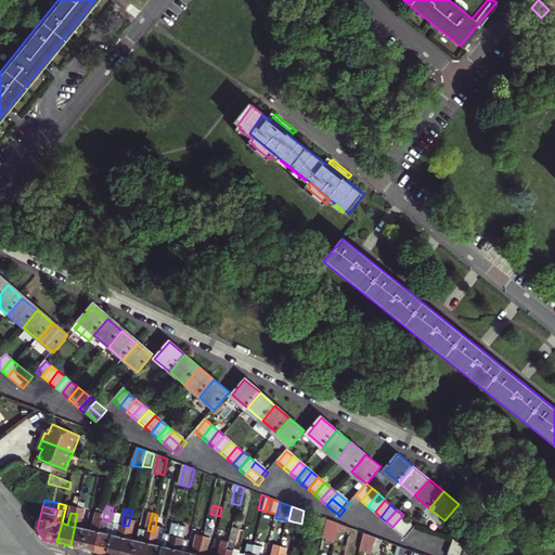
[(71,545),(82,549),(87,529),(81,527),(84,516),(77,514),(71,545)]
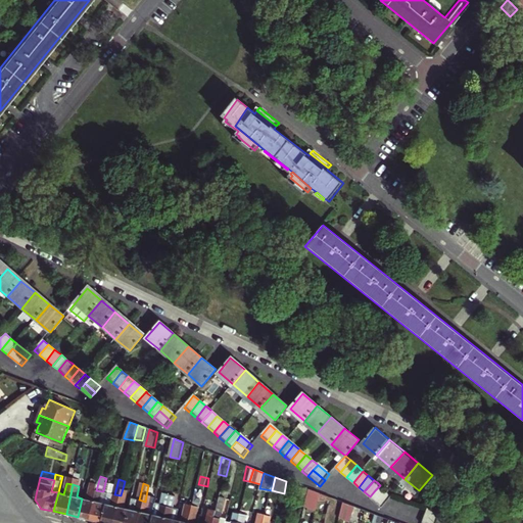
[(124,485),(121,495),(127,497),(130,486),(124,485)]
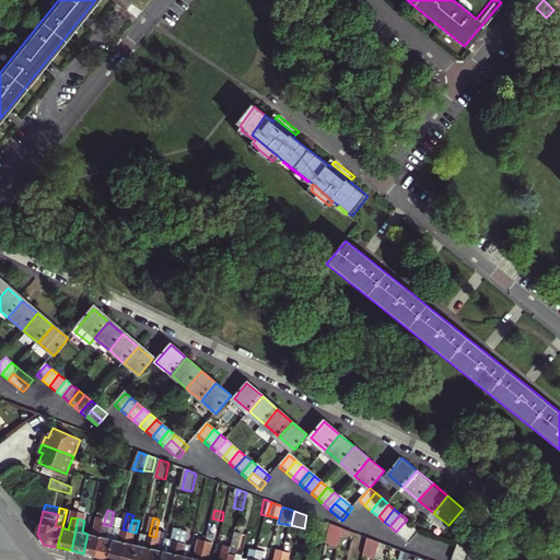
[(407,520),(401,525),(416,537),(419,532),(419,531),(407,520)]
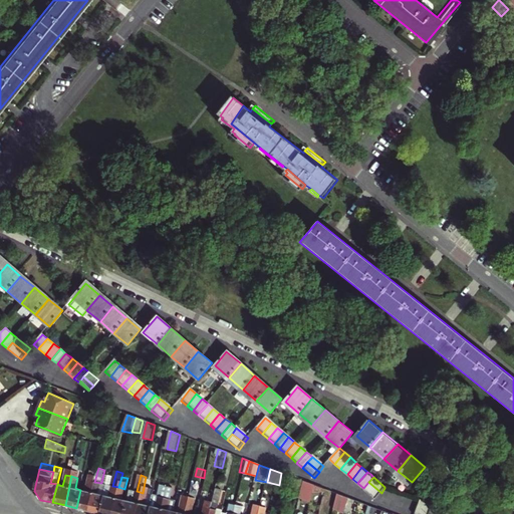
[(76,508),(87,510),(94,482),(88,480),(86,491),(80,490),(76,508)]
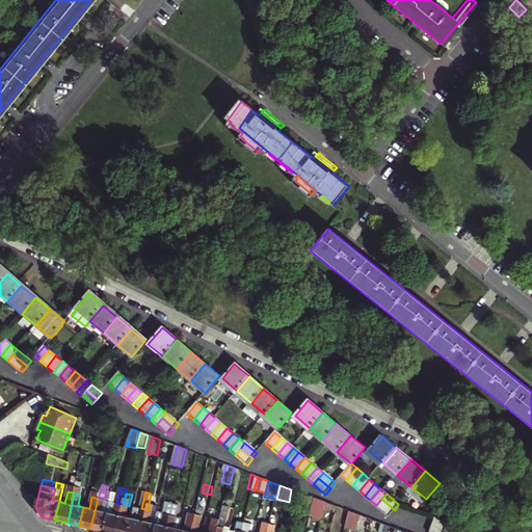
[(302,497),(299,510),(312,512),(315,500),(302,497)]
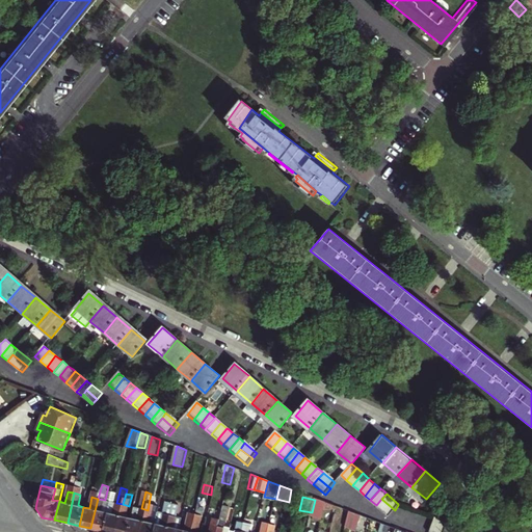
[(104,531),(108,512),(102,511),(105,500),(98,499),(90,528),(104,531)]
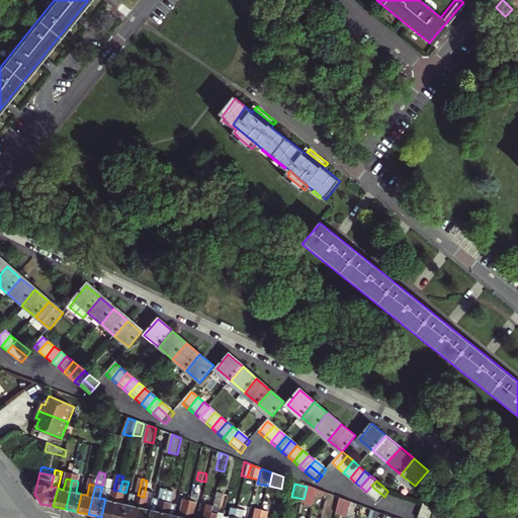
[(379,503),(384,497),(371,486),(366,492),(379,503)]
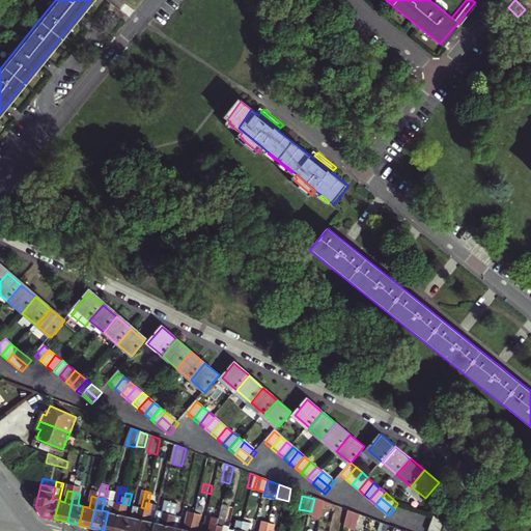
[(104,530),(106,530),(115,530),(122,503),(116,502),(114,513),(108,511),(104,530)]
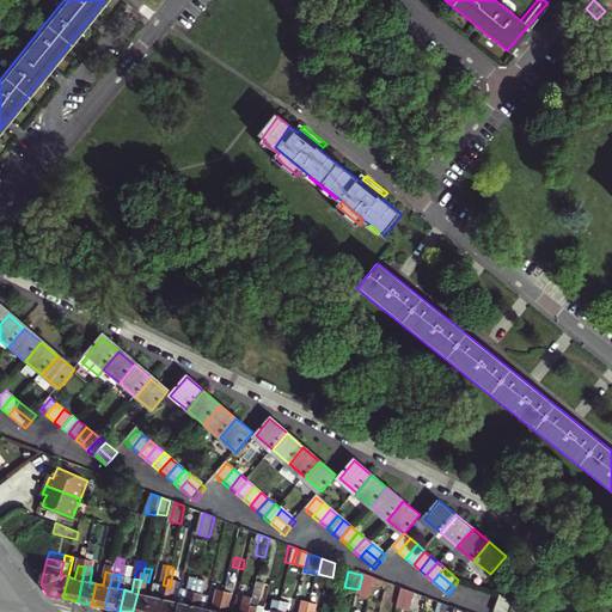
[(141,580),(133,611),(147,611),(152,597),(146,595),(148,582),(141,580)]
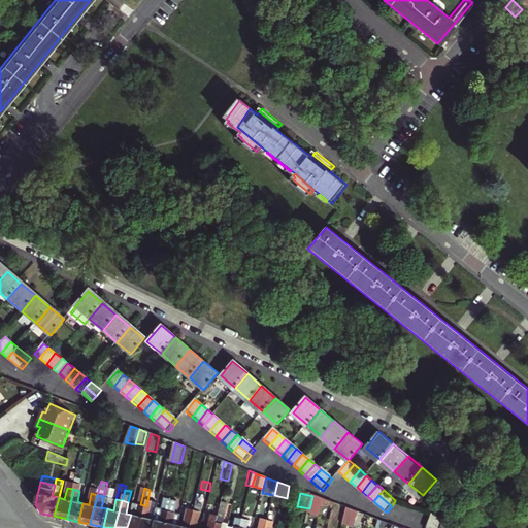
[(165,501),(163,510),(169,512),(171,503),(165,501)]
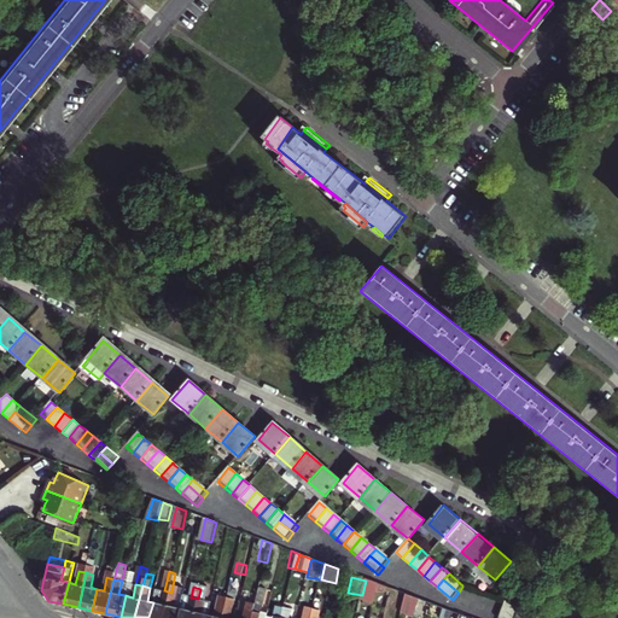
[(200,589),(198,599),(205,601),(208,590),(200,589)]
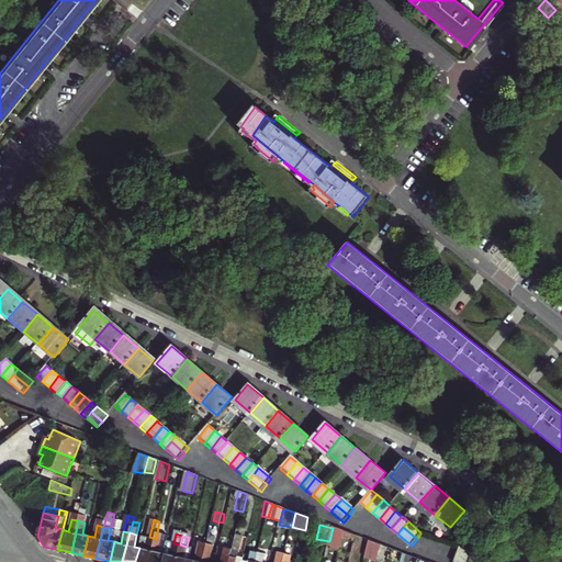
[(139,548),(135,561),(149,561),(156,539),(149,537),(146,549),(139,548)]
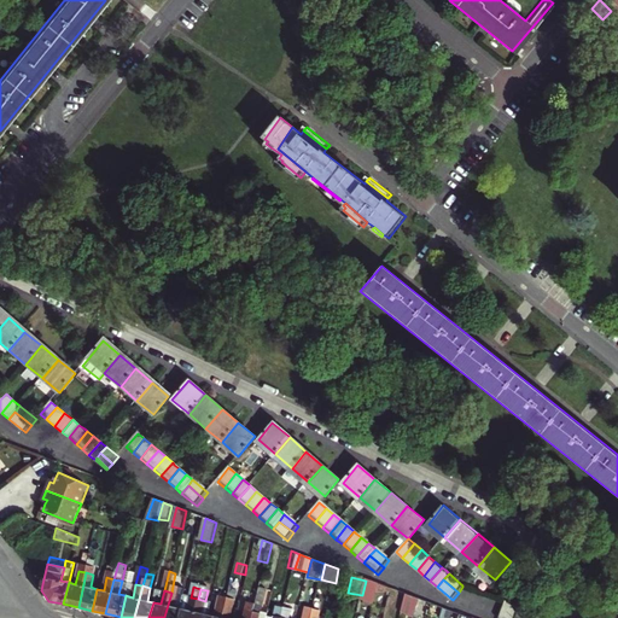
[(255,612),(262,613),(267,592),(260,590),(258,596),(255,612)]
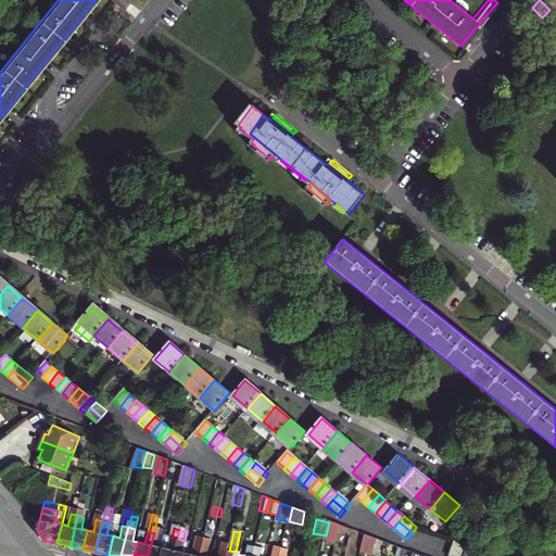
[(154,533),(148,555),(160,555),(163,547),(159,546),(161,534),(154,533)]
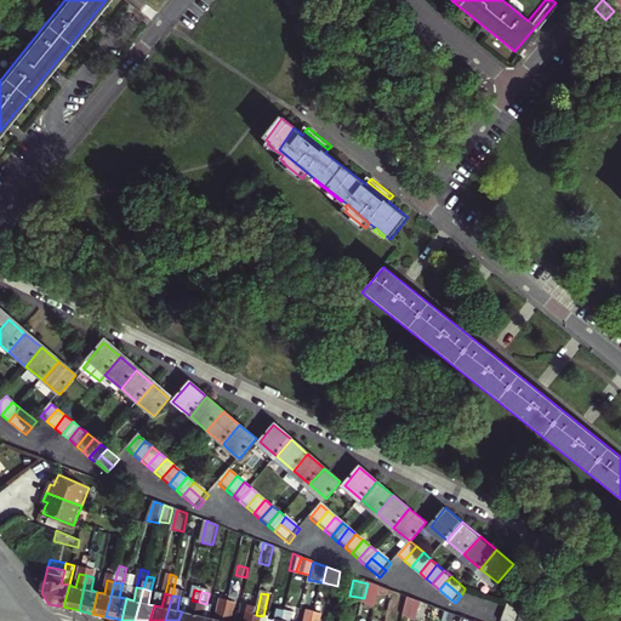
[(222,597),(220,607),(227,609),(229,598),(222,597)]
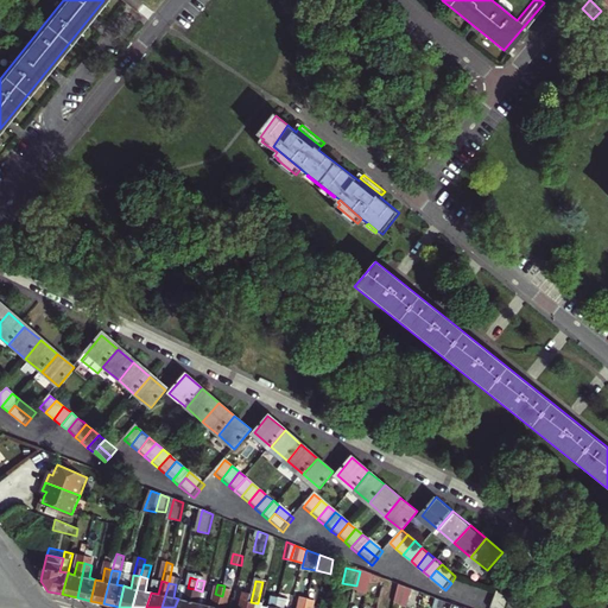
[(181,586),(178,599),(184,600),(188,588),(181,586)]
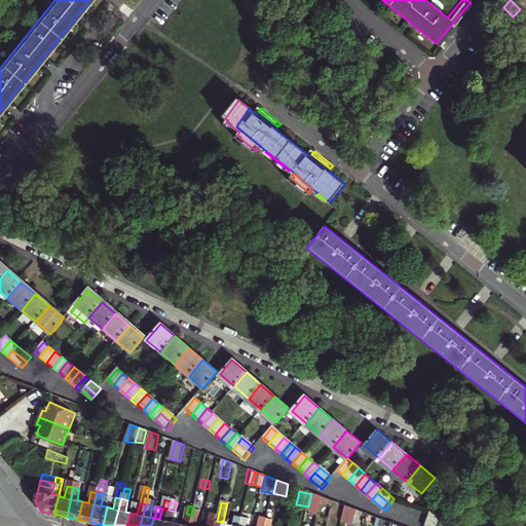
[(215,525),(217,521),(220,508),(213,506),(208,525),(215,525)]
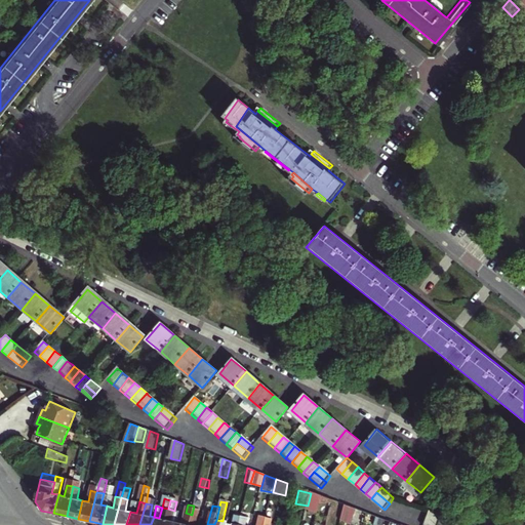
[(341,523),(350,524),(352,524),(356,509),(346,506),(341,523)]
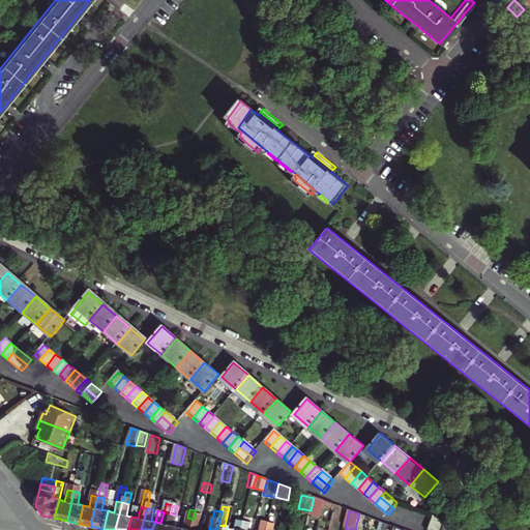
[(152,529),(166,529),(170,513),(164,512),(160,523),(155,522),(152,529)]
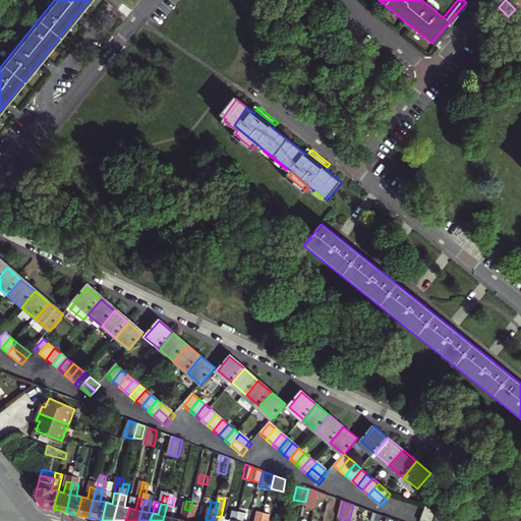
[(167,505),(163,520),(175,520),(176,519),(170,518),(173,507),(167,505)]
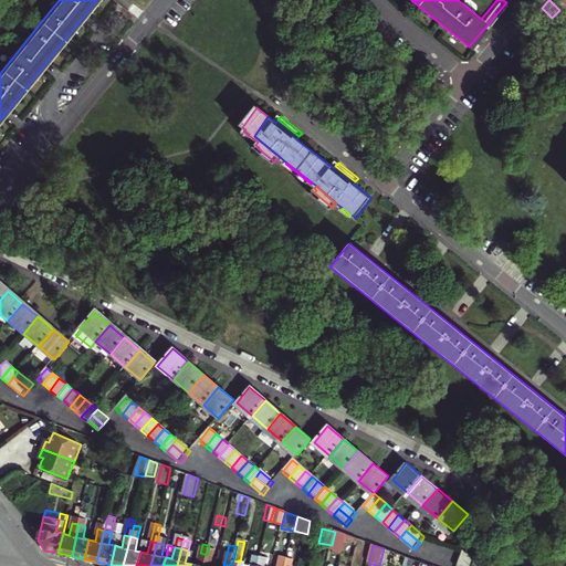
[(200,553),(194,552),(191,564),(198,565),(200,553)]
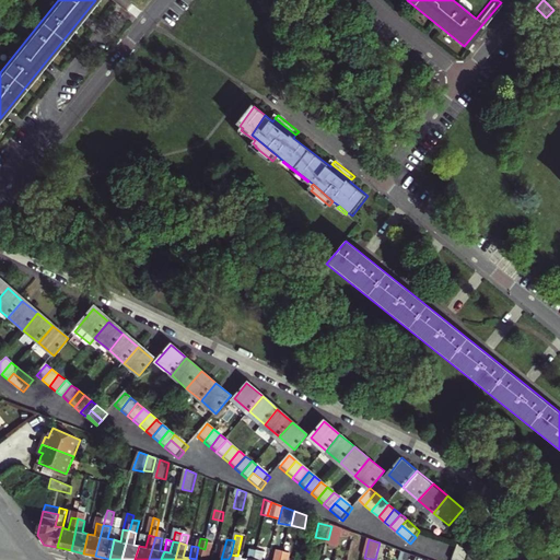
[(254,546),(251,559),(253,559),(256,559),(259,548),(260,547),(254,546)]
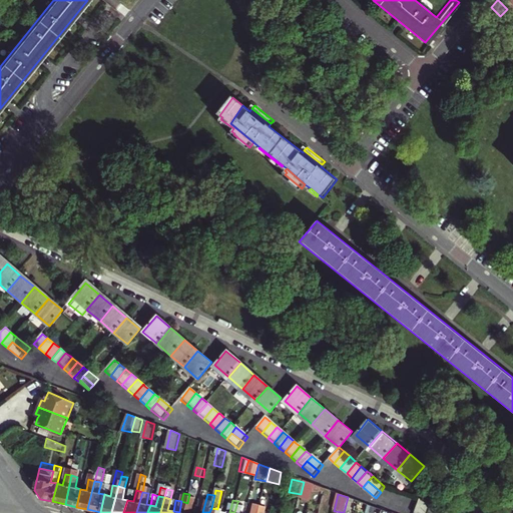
[(421,500),(418,507),(432,512),(434,505),(421,500)]
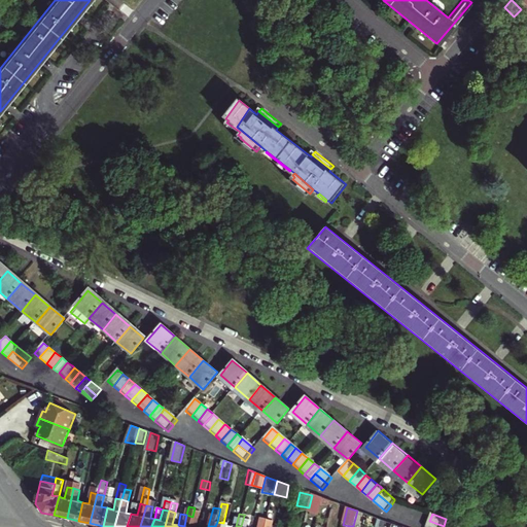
[(189,526),(192,517),(186,515),(184,526),(178,525),(177,526),(189,526)]
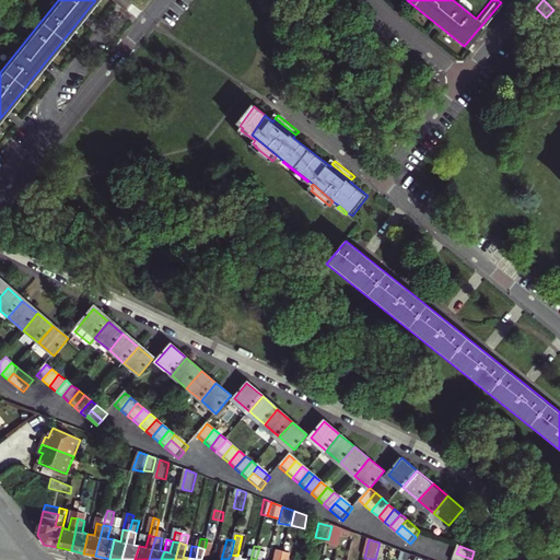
[(256,559),(264,559),(266,550),(259,548),(256,559)]
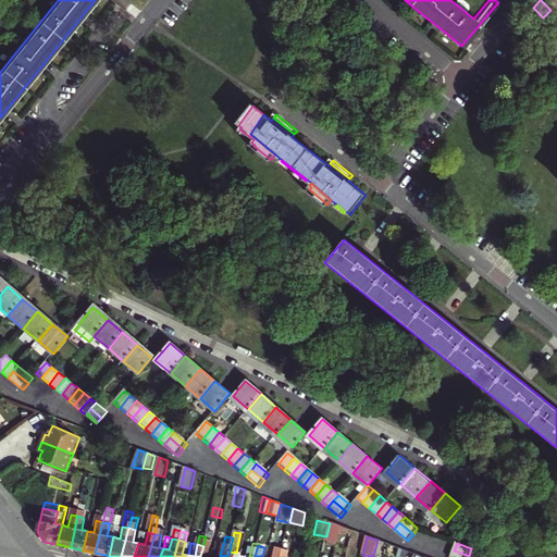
[(200,556),(208,556),(211,547),(203,546),(200,556)]
